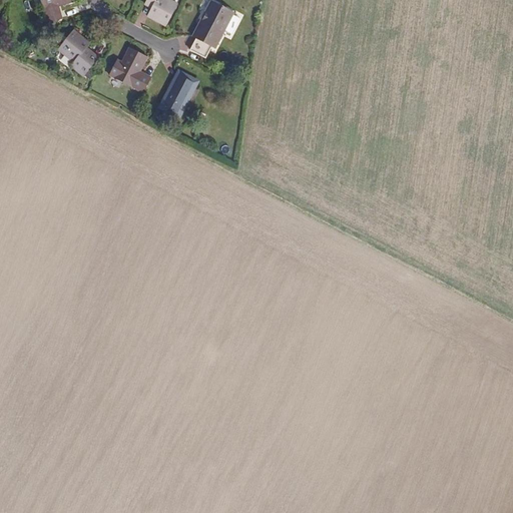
[(41,0),(47,21),(61,17),(58,6),(76,0),(75,0),(41,0)]
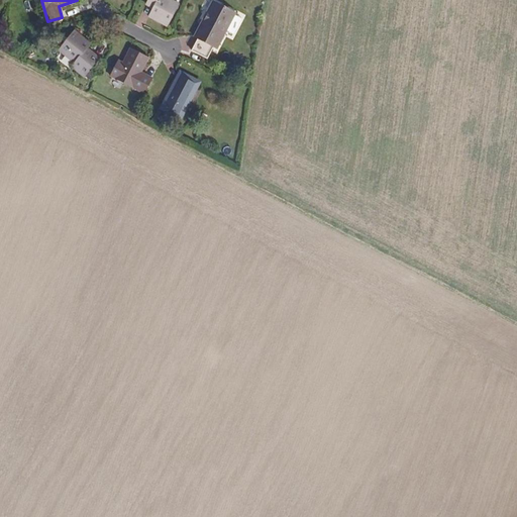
[(149,0),(154,2),(149,14),(168,24),(179,2),(174,0),(149,0)]
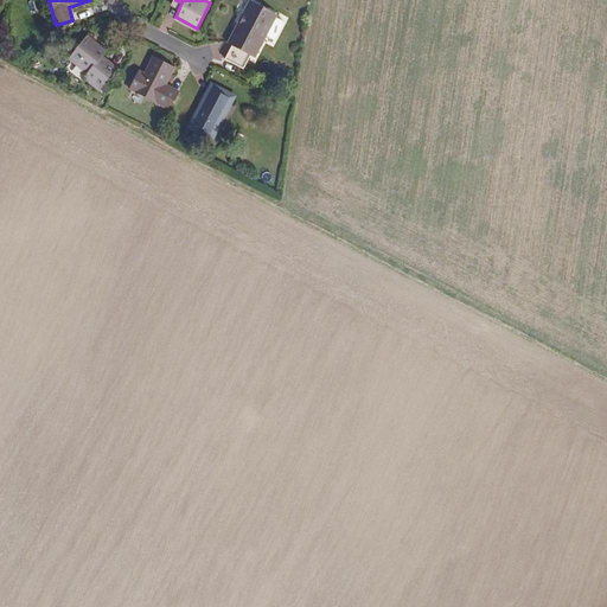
[(247,14),(232,43),(225,57),(243,66),(250,52),(254,55),(276,13),(251,0),(248,0),(242,13),(247,14)]
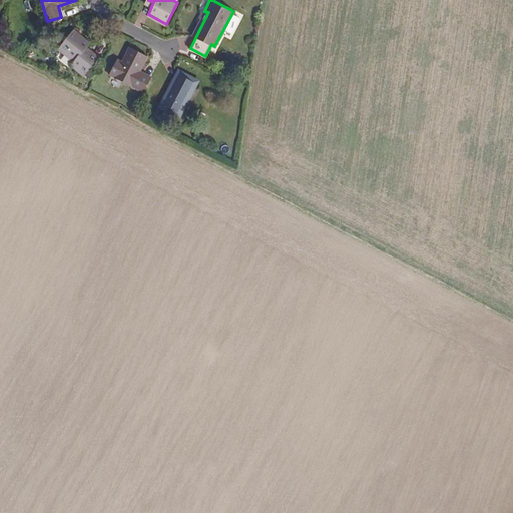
[(192,34),(196,36),(208,12),(204,11),(192,34)]
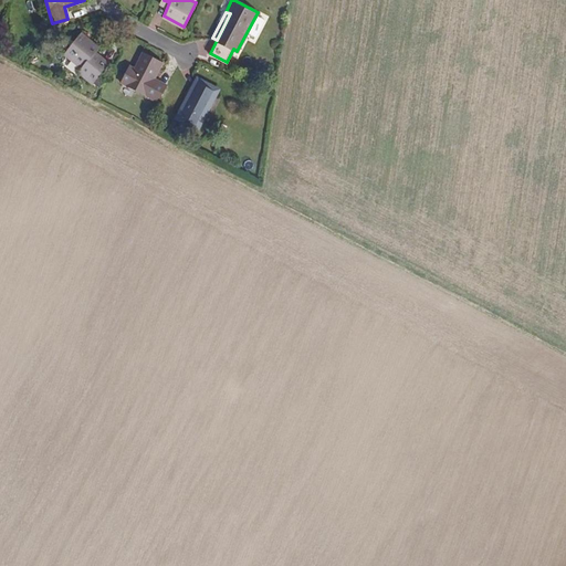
[(85,30),(66,50),(83,66),(80,69),(92,81),(105,66),(94,54),(102,45),(85,30)]
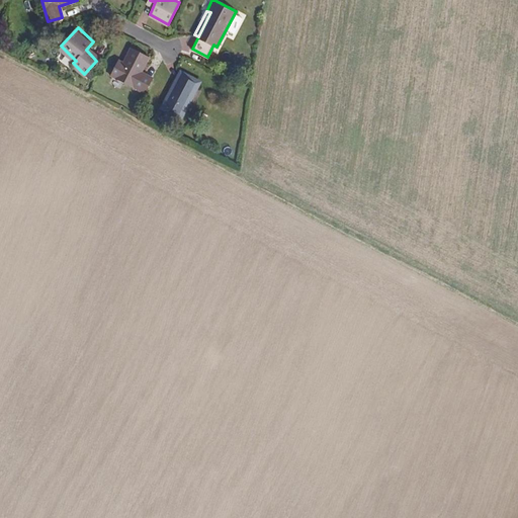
[(118,61),(111,74),(146,92),(152,79),(142,73),(150,57),(131,48),(122,63),(118,61)]
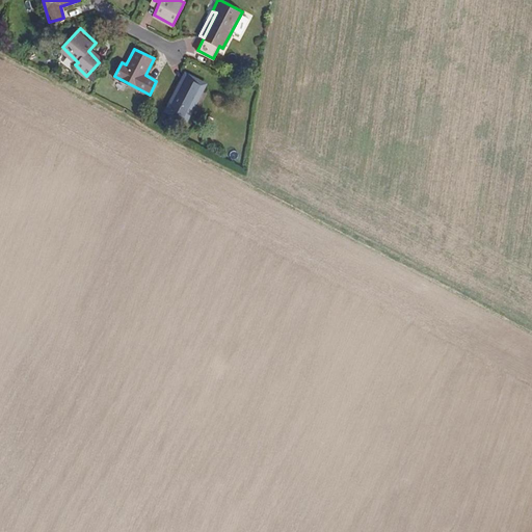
[(205,83),(187,74),(168,109),(187,118),(205,83)]
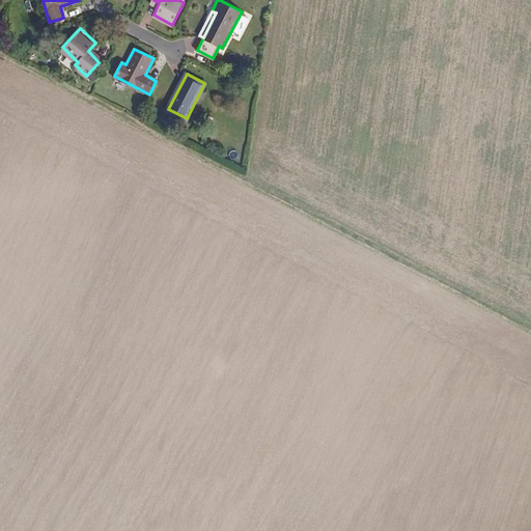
All buildings are outlined.
